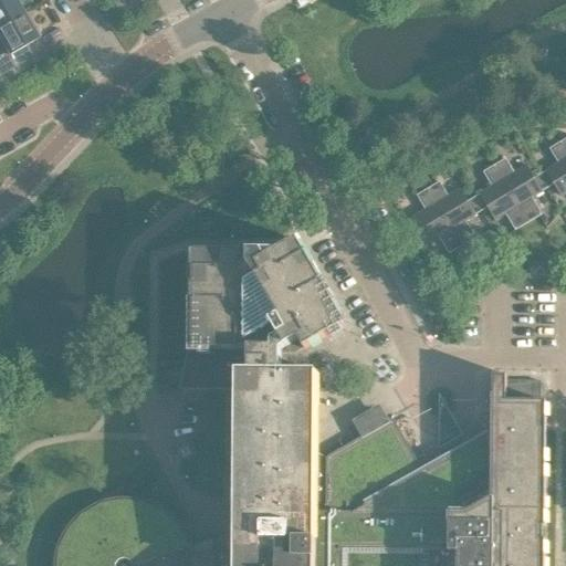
[(0,0),(0,24),(21,13),(13,0),(0,0)]
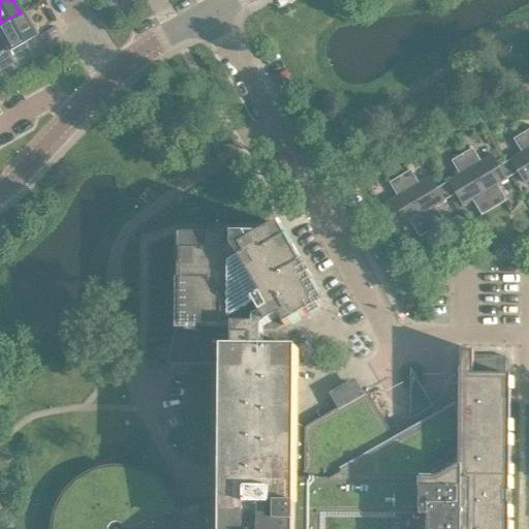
[(25,22),(20,12),(0,23),(0,69),(29,53),(23,42),(33,36),(32,35),(36,33),(29,20),(25,22)]
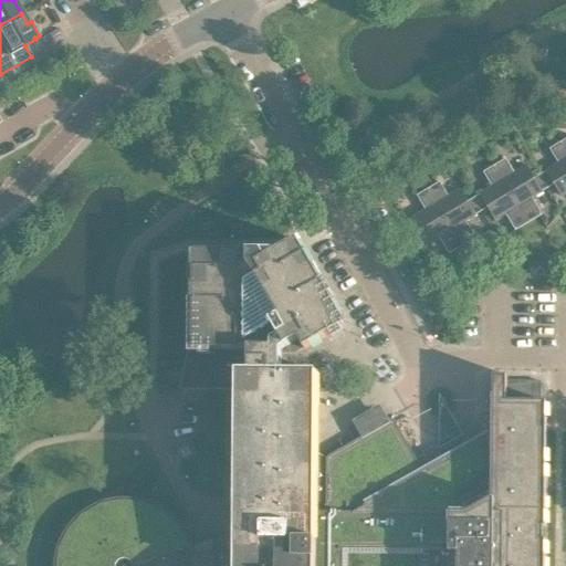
[(558,164),(535,177),(543,190),(554,184),(561,196),(565,192),(565,150),(561,142),(549,148),(558,164)]
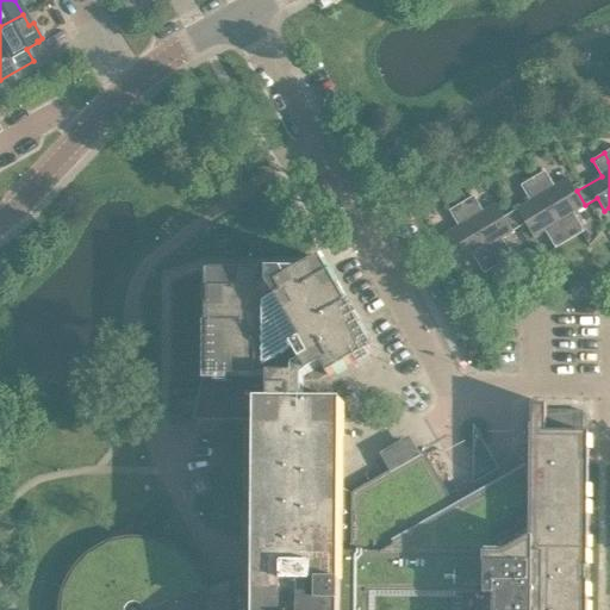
[(573,212),(585,205),(577,191),(574,192),(567,179),(554,187),(545,170),(533,178),(570,240),(584,231),(573,212)]
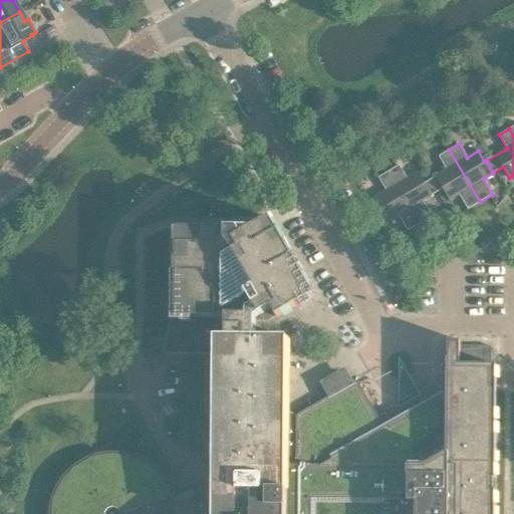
[(425,182),(433,194),(443,188),(449,199),(458,193),(468,209),(480,202),(449,150),(438,156),(447,170),(425,182)]
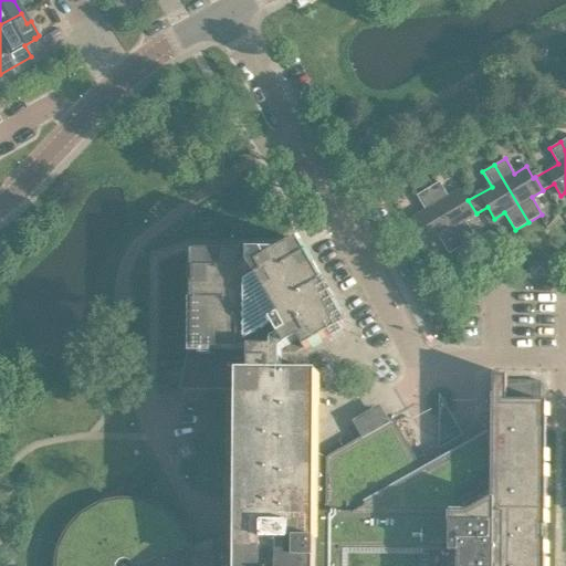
[(464,220),(477,213),(468,200),(467,201),(460,189),(448,197),(439,181),(428,188),(461,245),(474,238),(464,220)]
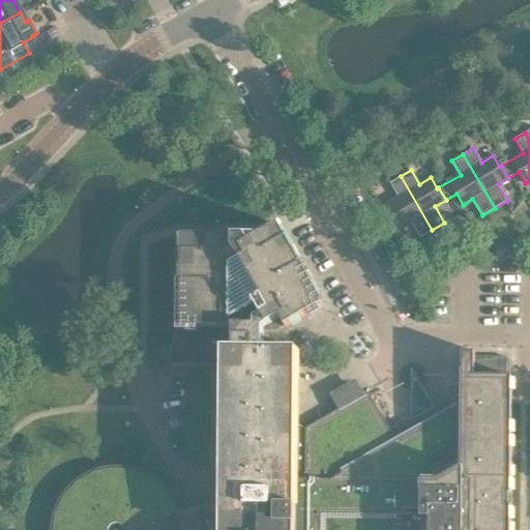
[(420,237),(432,230),(401,176),(389,183),(399,197),(383,205),(398,229),(410,222),(420,237)]
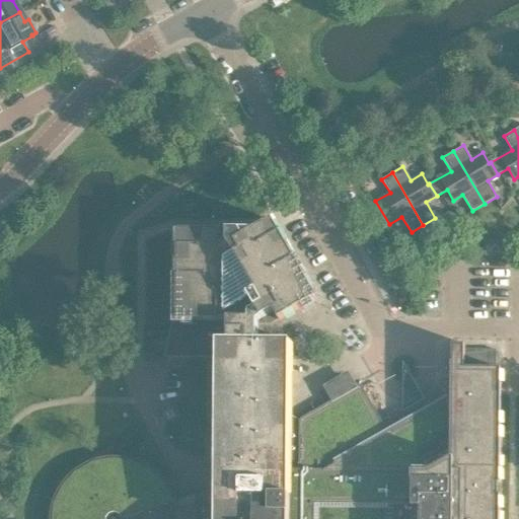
[(215,518),(384,518),(385,517),(385,513),(386,508),(386,504),(412,504),(412,420),(388,433),(360,384),(301,417),(301,418),(299,420),(299,422),(299,425),(286,425),(287,343),(290,343),(290,341),(250,341),(250,323),(270,323),(278,318),(280,320),(317,299),(273,221),(248,235),(246,231),(243,231),(243,230),(171,230),(170,356),(164,356),(164,357),(220,358),(218,511),(215,511),(215,518)]
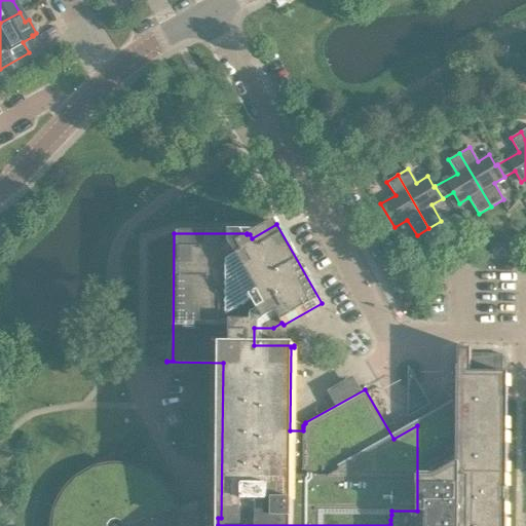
[(514,258),(514,245),(485,245),(485,258),(514,258)]
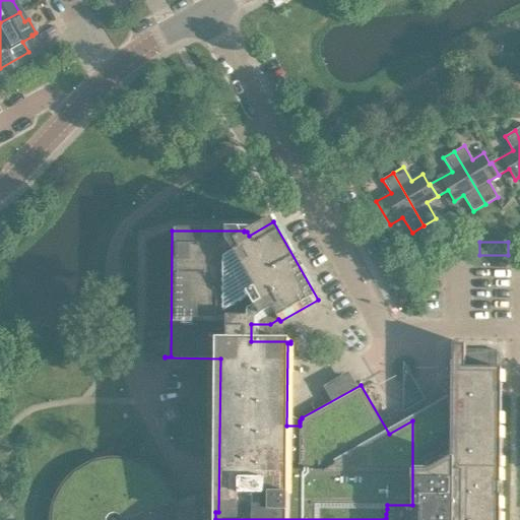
[(414,419),(413,420),(412,505),(412,508),(413,508),(412,519),(499,519),(501,369),(496,369),(496,350),(465,349),(465,344),(463,344),(463,345),(454,345),(454,344),(453,344),(452,398),(427,413),(418,399),(417,399),(419,403),(409,408),(408,405),(406,405),(407,406),(414,419)]
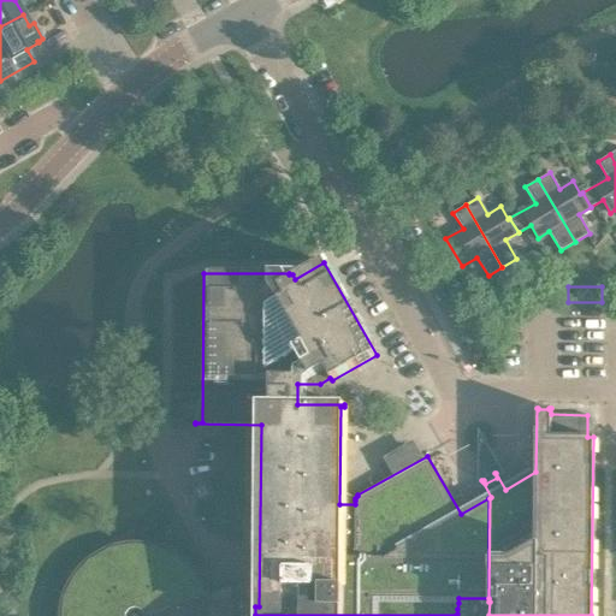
[(158,551),(158,549),(153,548),(148,546),(143,546),(138,545),(132,545),(128,545),(123,546),(118,548),(113,549),(108,550),(108,551),(110,551),(111,556),(107,558),(102,561),(99,563),(94,566),(90,569),(87,572),(84,575),(81,580),(77,576),(76,575),(72,579),(70,584),(67,588),(66,593),(65,598),(63,603),(63,608),(61,612),(61,615),(234,615),(234,602),(235,600),(235,599),(207,605),(205,596),(206,596),(206,594),(205,594),(193,572),(190,573),(191,573),(187,576),(182,570),(175,564),(171,562),(164,558),(155,556),(157,551),(158,551)]
